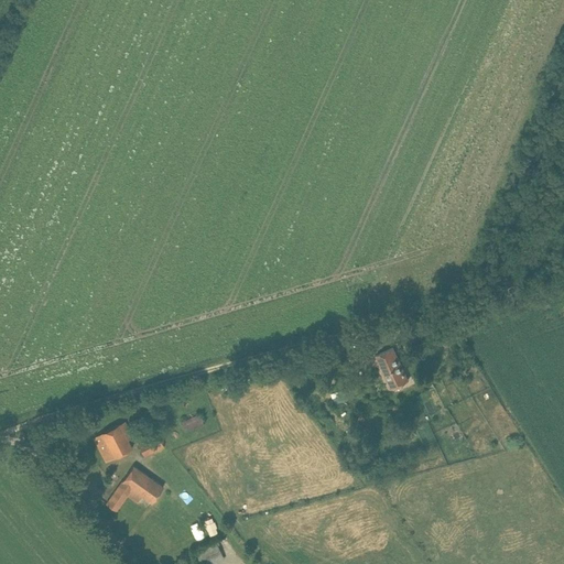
[(376,355),(378,360),(391,388),(408,381),(393,347),(376,355)]
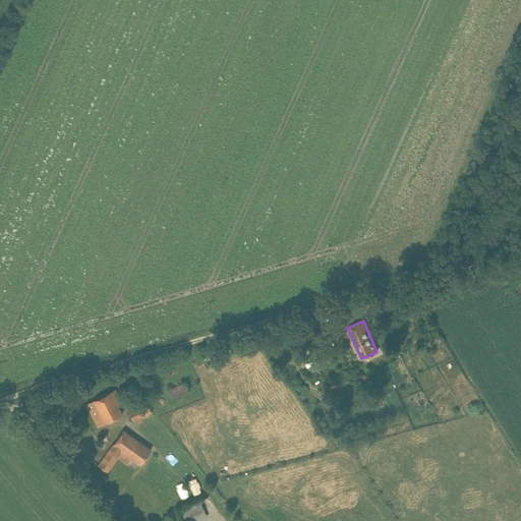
[(307,365),(309,371),(322,368),(321,362),(307,365)]
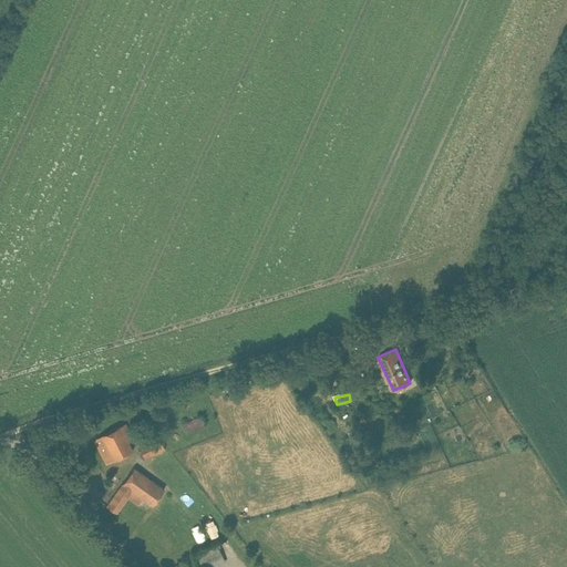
[(185,433),(205,425),(200,416),(182,424),(185,433)]
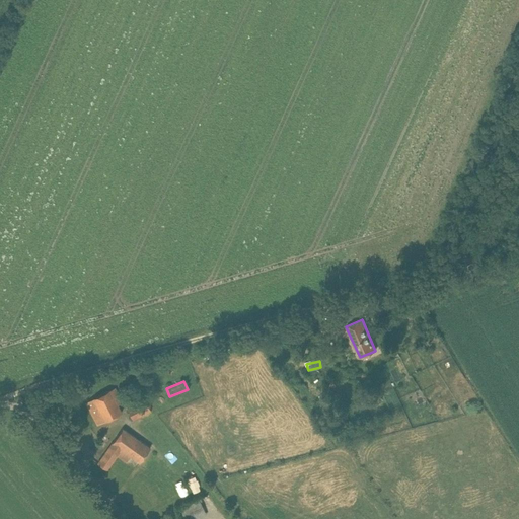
[(97,424),(106,420),(122,412),(118,404),(122,401),(115,387),(110,389),(109,389),(86,401),(97,424)]
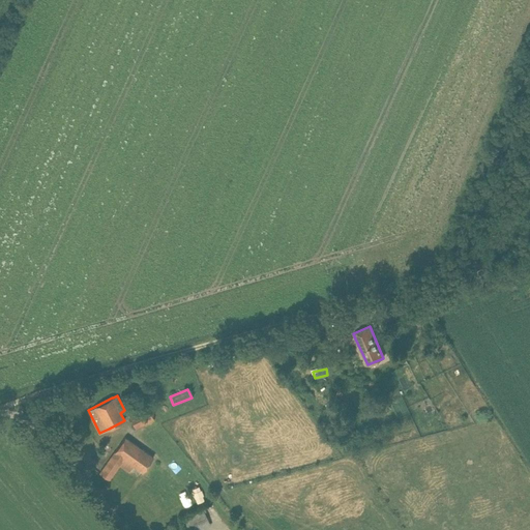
[(153,419),(148,408),(129,416),(136,428),(153,419)]
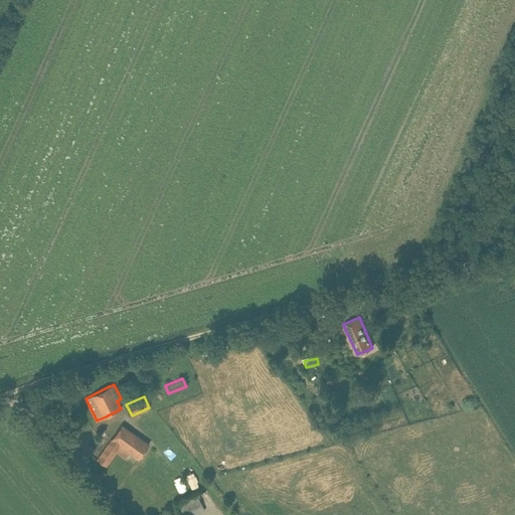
[(122,424),(97,459),(106,466),(116,452),(126,459),(130,453),(139,459),(149,445),(122,424)]
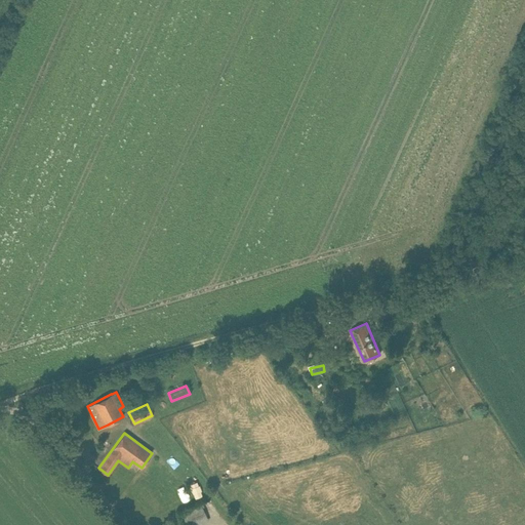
[(194,475),(190,476),(194,483),(188,486),(195,498),(204,493),(194,475)]
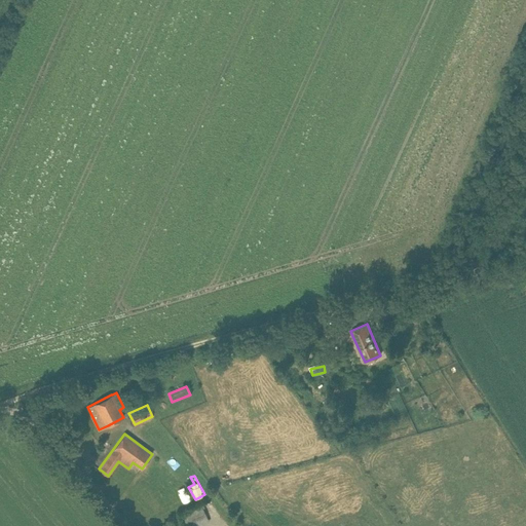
[(188,525),(198,525),(210,521),(202,505),(183,514),(188,525)]
